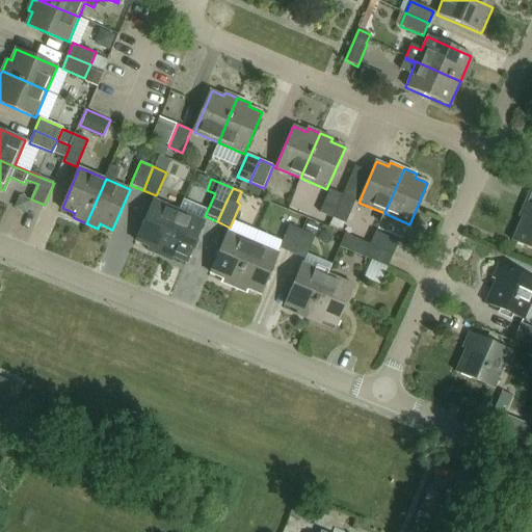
[(522,217),(511,240),(531,248),(531,188),(519,216),(522,217)]
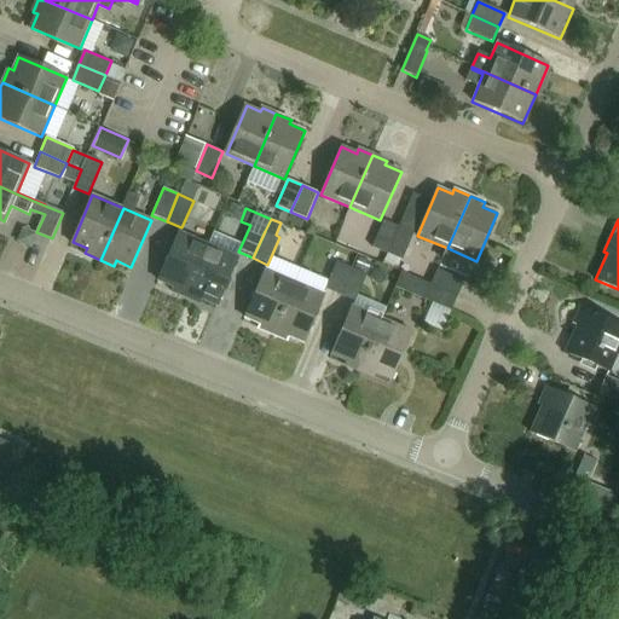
[(388,254),(400,227),(385,220),(372,247),(388,254)]
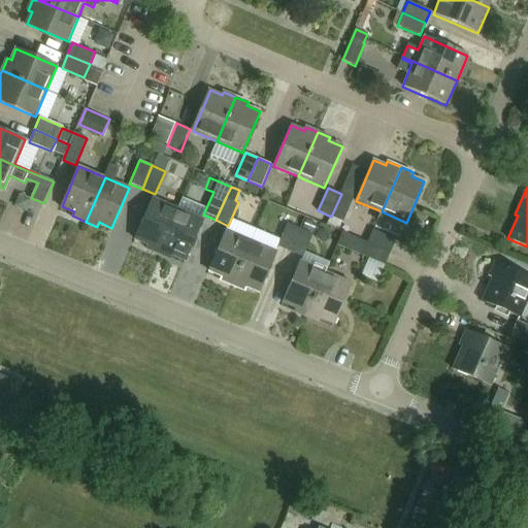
[(341,194),(331,217),(343,222),(353,199),(341,194)]
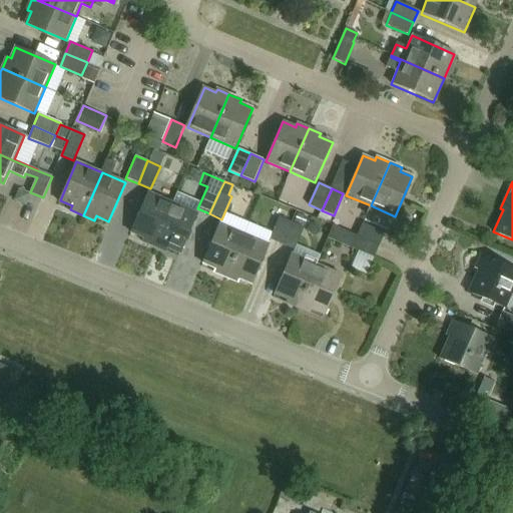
[(153,245),(171,202),(148,192),(131,231),(142,236),(141,240),(153,245)]
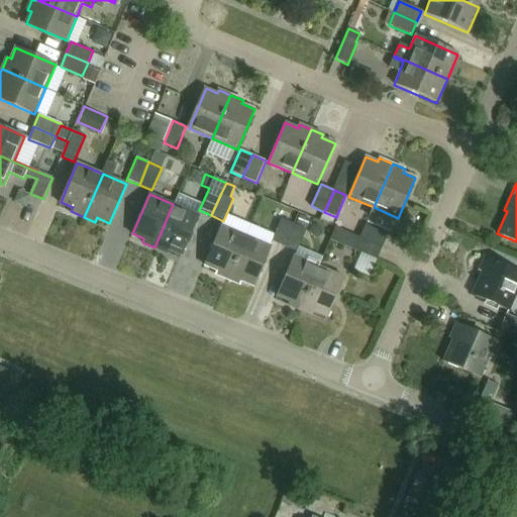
[(173,204),(154,247),(167,252),(169,248),(181,254),(198,214),(173,204)]
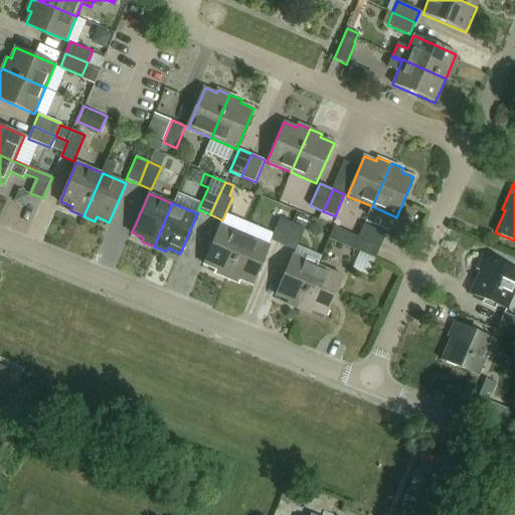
[(226,278),(245,234),(248,226),(227,217),(223,225),(220,223),(204,263),(216,269),(214,273),(226,278)]
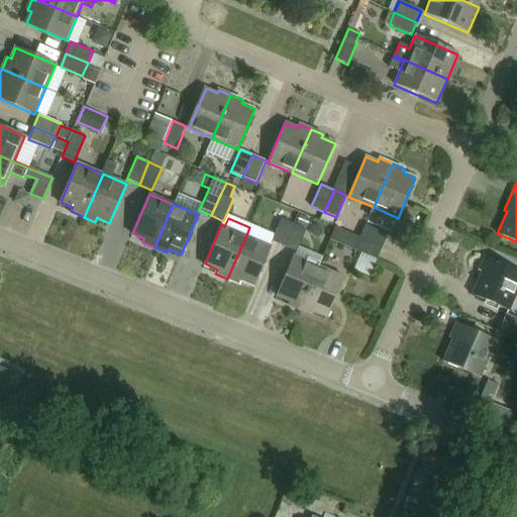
[(284,246),(294,224),(282,219),(272,241),(284,246)]
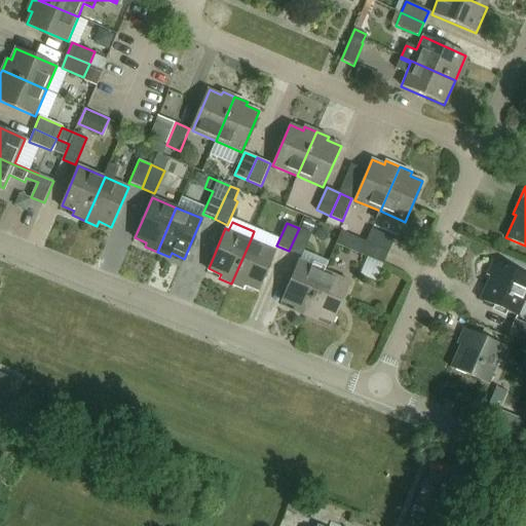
[(299,228),(289,251),(302,257),(311,233),(299,228)]
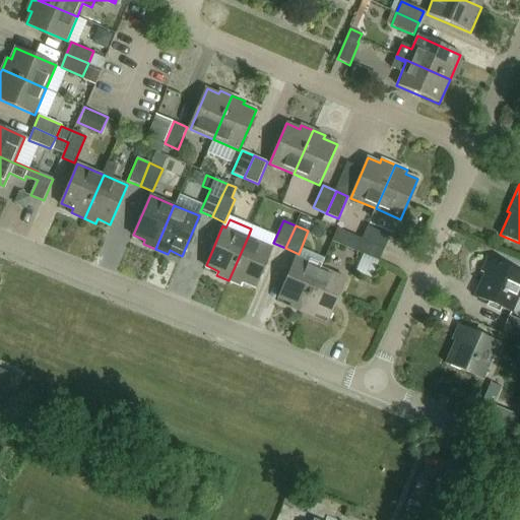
[(368,226),(363,240),(384,249),(390,236),(368,226)]
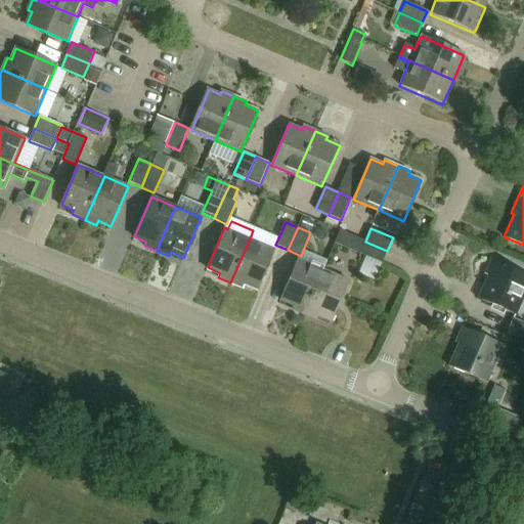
[(410,249),(416,236),(403,230),(397,243),(410,249)]
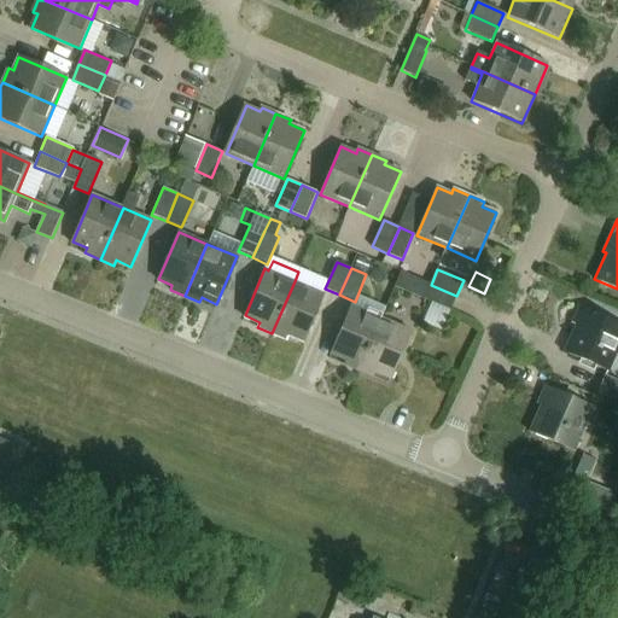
[(425,298),(431,285),(406,274),(400,289),(425,298)]
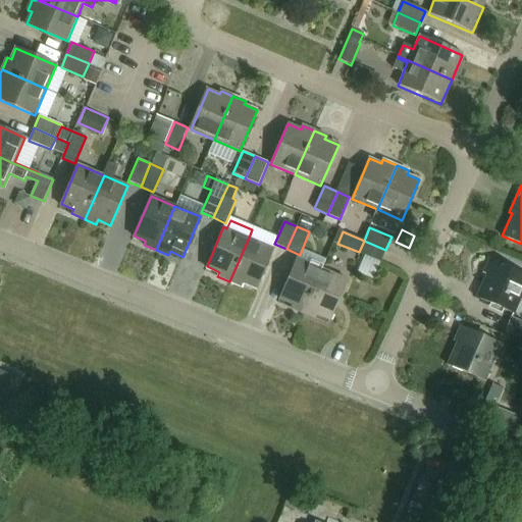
[(249,238),(229,281),(242,286),(244,282),(257,288),(273,248),(249,238)]
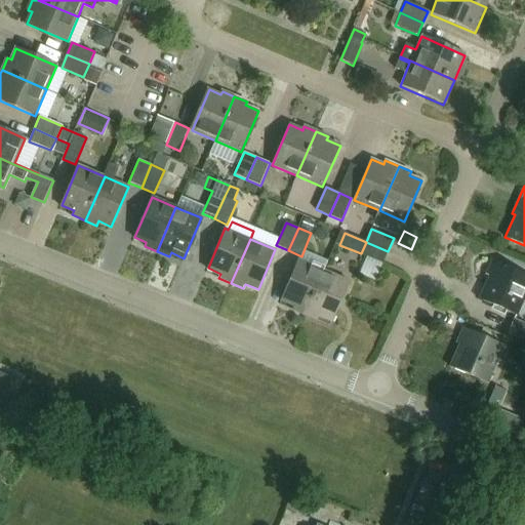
[(366,242),(361,253),(382,263),(388,251),(366,242)]
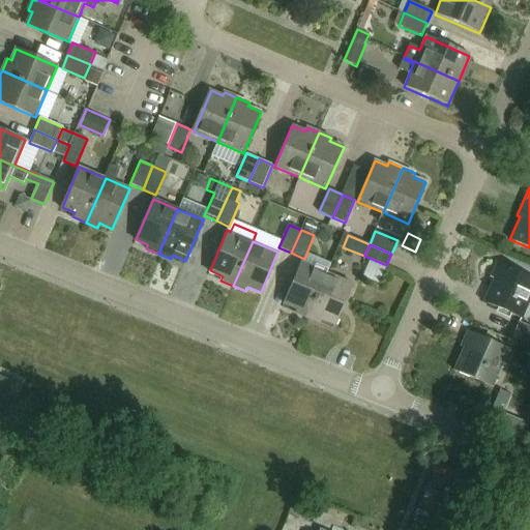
[(307,318),(326,273),(301,263),(285,302),(296,307),(294,313),(307,318)]
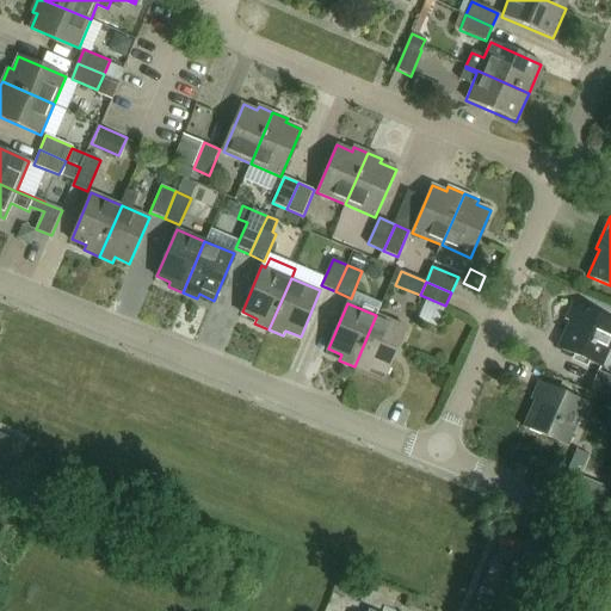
[(599,366),(610,340),(610,320),(572,303),(565,320),(568,321),(556,349),(599,366)]
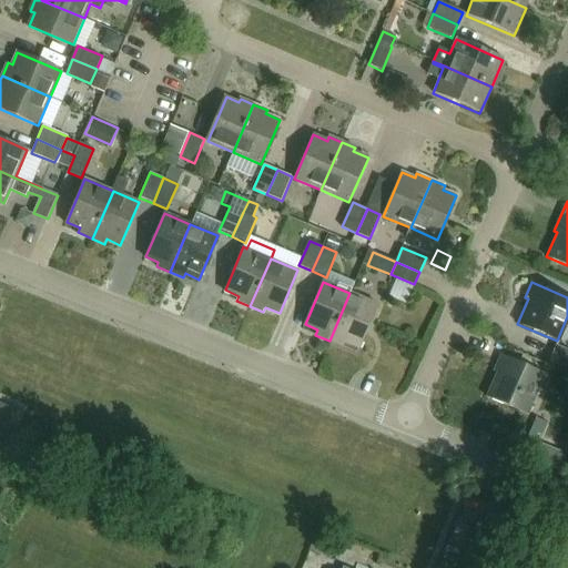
[(350,293),(330,341),(343,346),(345,342),(359,347),(377,304),(350,293)]
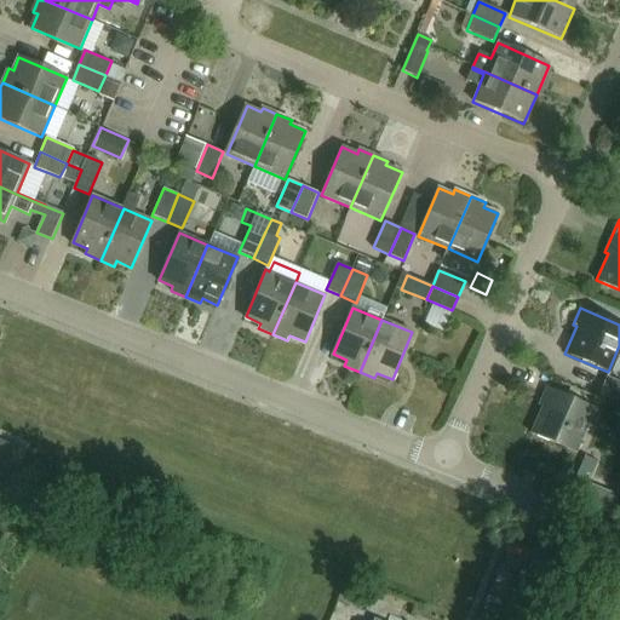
[(619,403),(619,383),(606,377),(598,394),(619,403)]
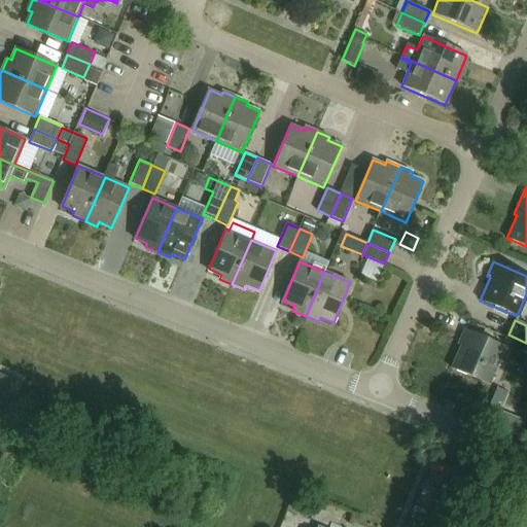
[(488,385),(503,347),(463,329),(457,345),(460,346),(451,369),(488,385)]
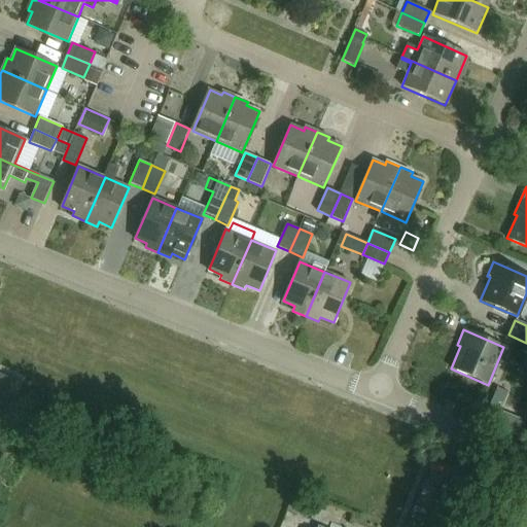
[(517,437),(522,426),(499,416),(494,427),(517,437)]
